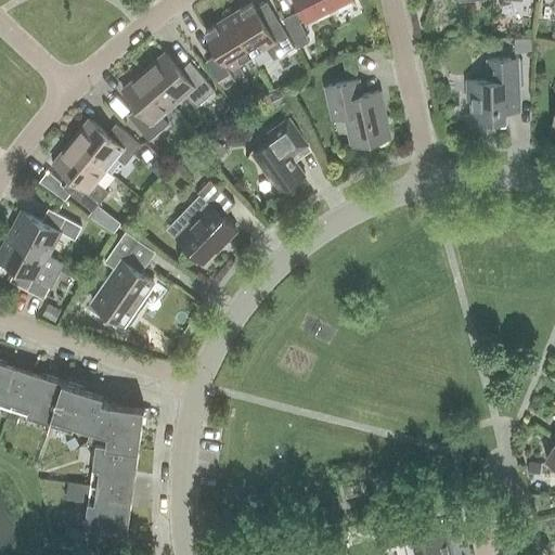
[(307,22),(350,0),(295,0),(301,11),(283,20),(297,48),(309,42),(299,23),(306,20),(307,22)]
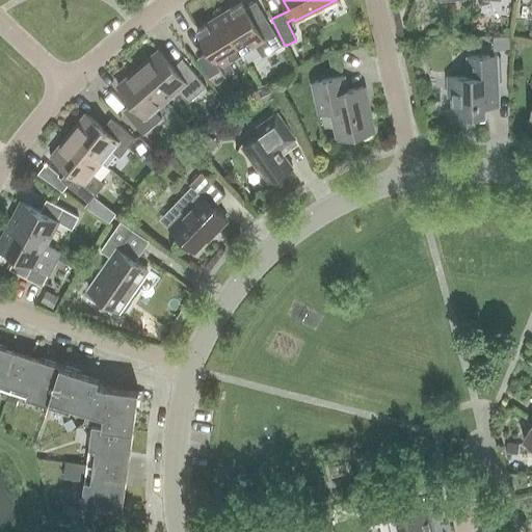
[(219,17),(241,53),(255,45),(263,57),(282,46),(267,22),(257,28),(241,3),(219,17)]
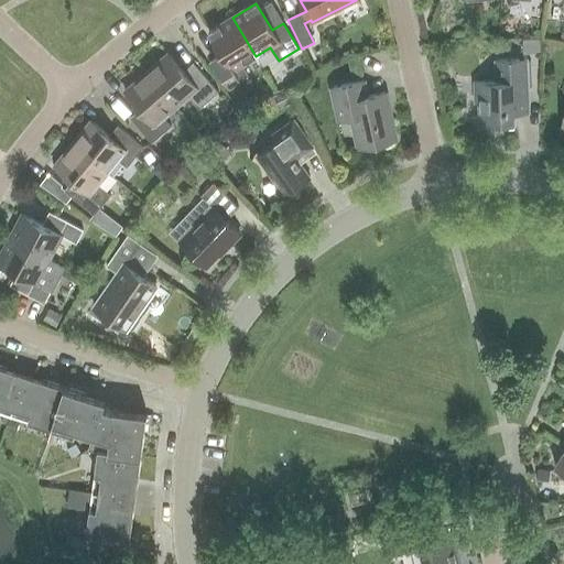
[(241,65),(256,56),(232,18),(208,32),(225,58),(214,65),(228,88),(248,76),(241,65)]
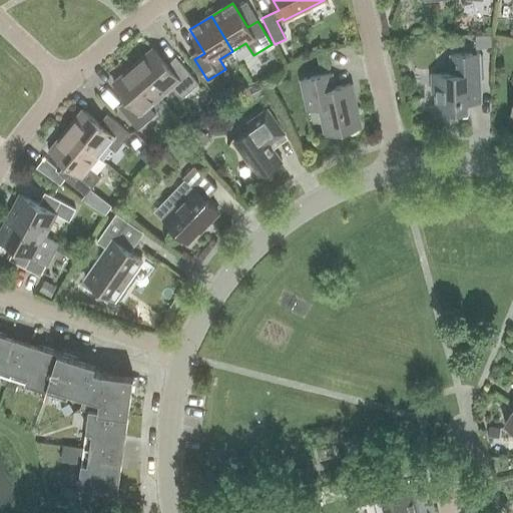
[(491,36),(475,36),(476,49),(491,48),(491,36)]
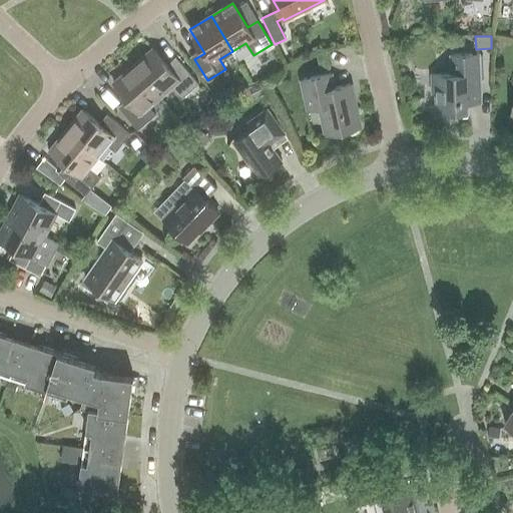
[(133,66),(159,97),(170,87),(181,99),(198,84),(175,57),(166,65),(153,49),(133,66)]
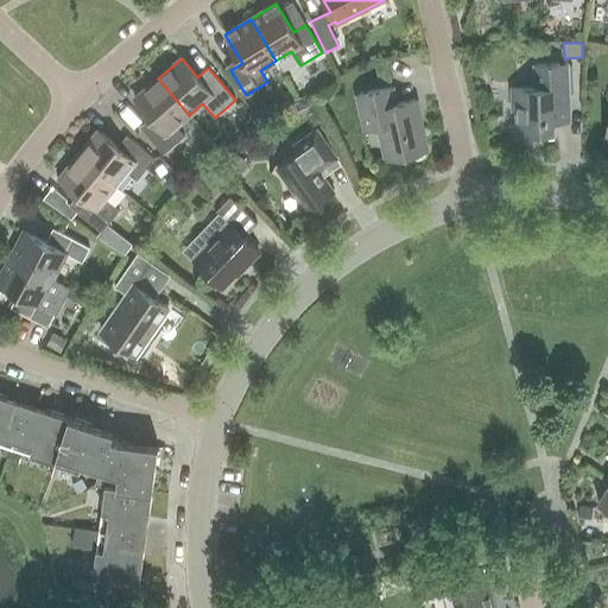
[(555,138),(553,119),(569,118),(568,64),(536,65),(536,88),(511,89),(512,111),(517,111),(518,139),(555,138)]
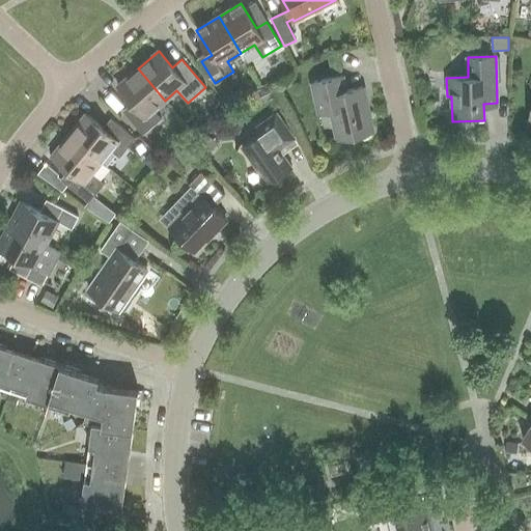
[(154,110),(165,101),(138,68),(117,86),(132,103),(122,111),(143,135),(161,119),(154,110)]
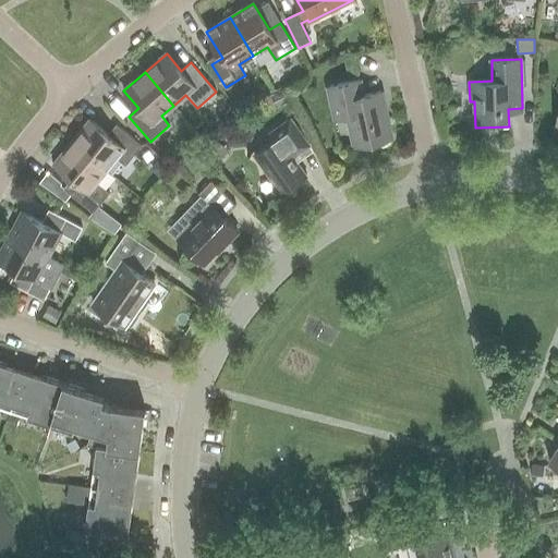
[(342,149),(390,140),(379,93),(362,96),(358,81),(330,86),(337,119),(350,116),(356,145),(342,148),(342,149)]
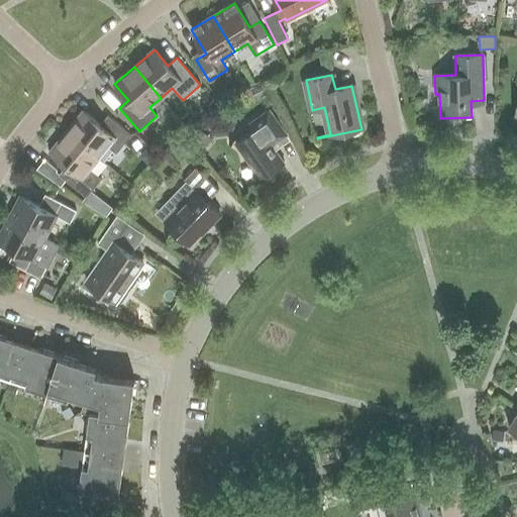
[(277,142),(287,134),(270,110),(252,122),(257,128),(235,143),(261,180),(284,163),(274,148),(277,142)]
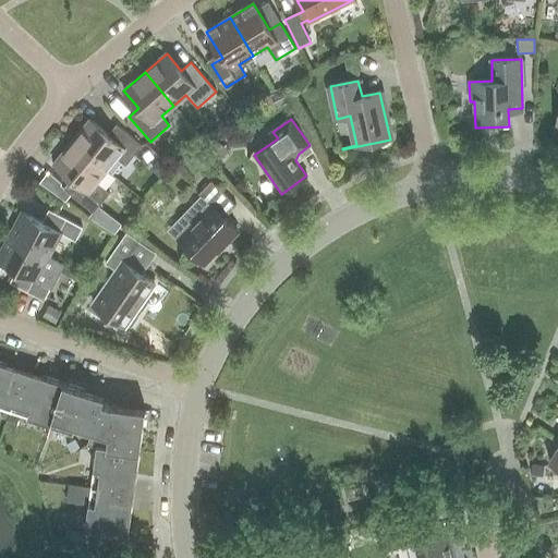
[(72,143),(106,170),(117,158),(125,166),(142,146),(116,125),(108,135),(91,120),(72,143)]
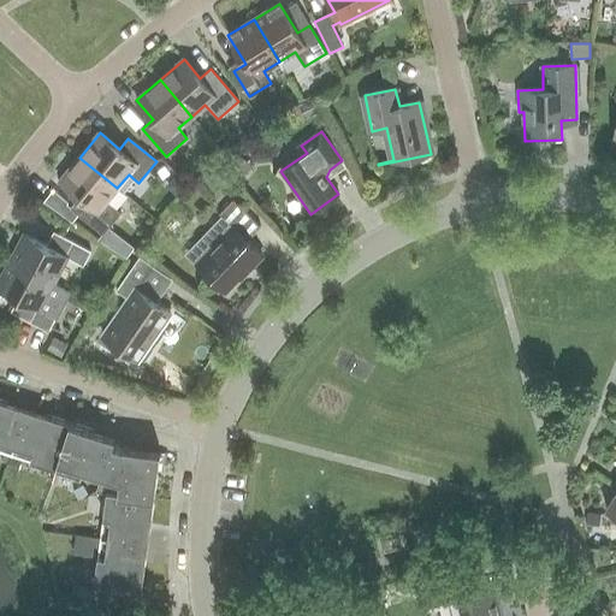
[(236,152),(225,165),(240,176),(249,163),(236,152)]
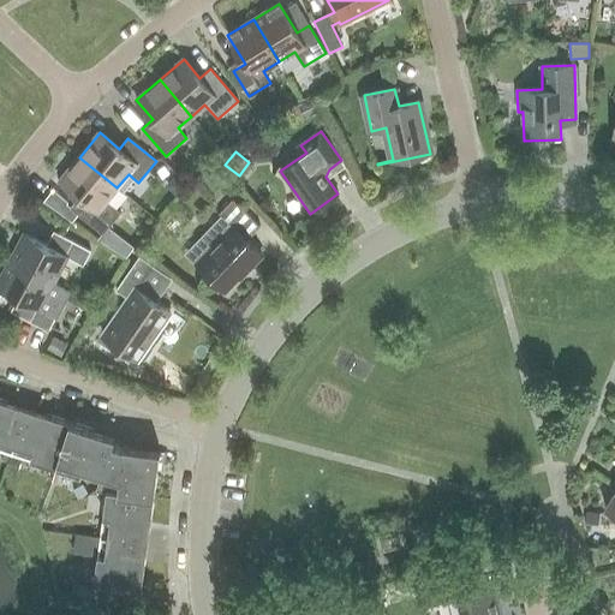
[(106,202),(117,187),(79,157),(59,181),(79,197),(70,208),(103,236),(120,214),(106,202)]
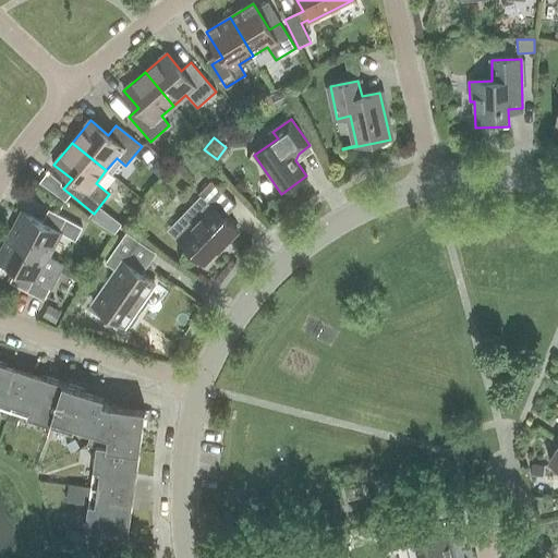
[(49,172),(39,183),(55,193),(62,184),(49,172)]
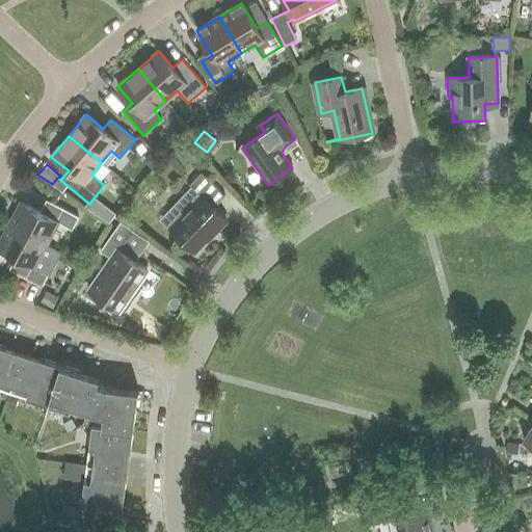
[(160,218),(169,228),(194,251),(214,231),(215,232),(227,220),(213,208),(225,196),(202,173),(189,185),(190,186),(160,218)]
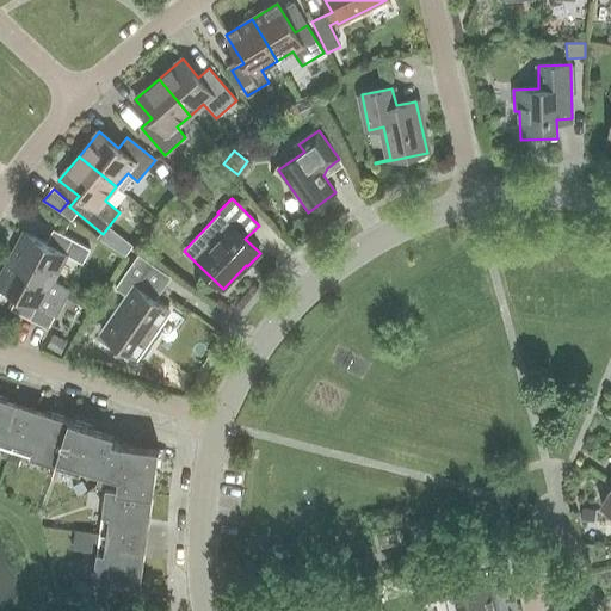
[(11,259),(53,281),(66,255),(82,264),(91,250),(60,233),(53,247),(25,233),(11,259)]
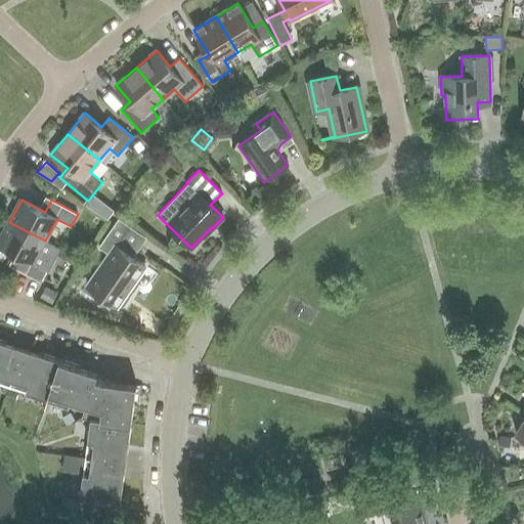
[(102,202),(95,212),(108,220),(115,211),(102,202)]
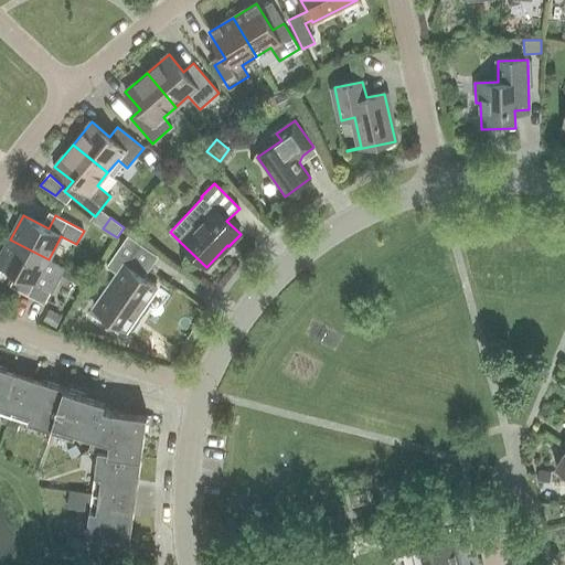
[(158,256),(140,244),(128,236),(106,267),(118,275),(95,309),(125,331),(156,286),(144,277),(158,256)]
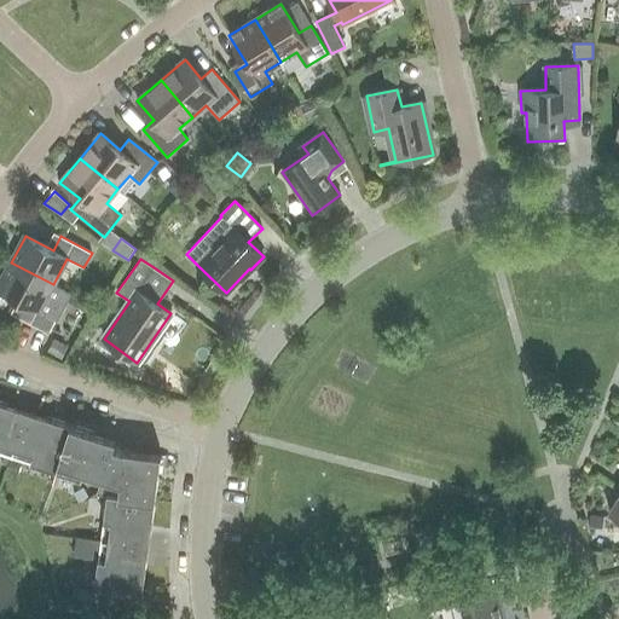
[(53,284),(11,262),(0,283),(0,289),(24,304),(17,317),(48,334),(57,319),(70,294),(53,284)]
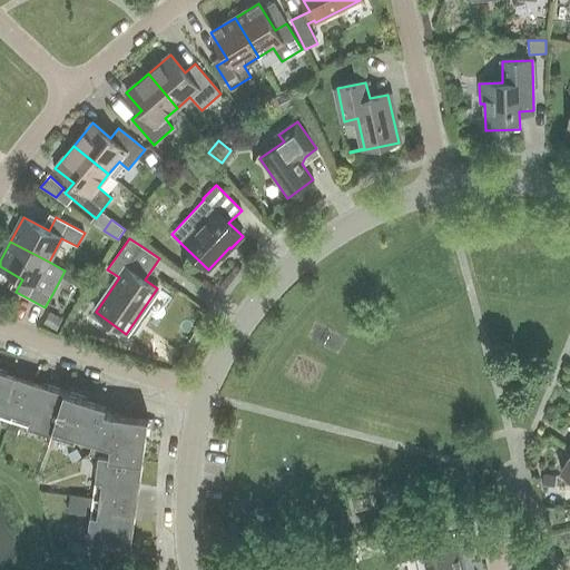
[(43,323),(57,330),(62,318),(50,312),(43,323)]
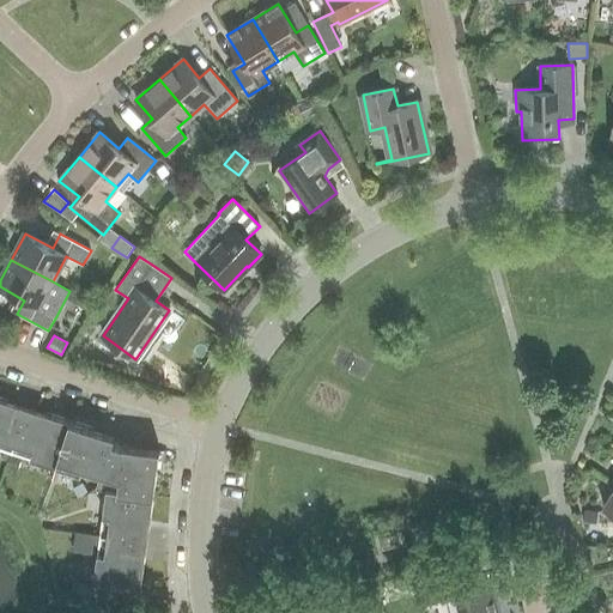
[(105,491),(93,582),(141,588),(159,450),(0,398),(0,448),(90,478),(98,480),(96,489),(105,491)]
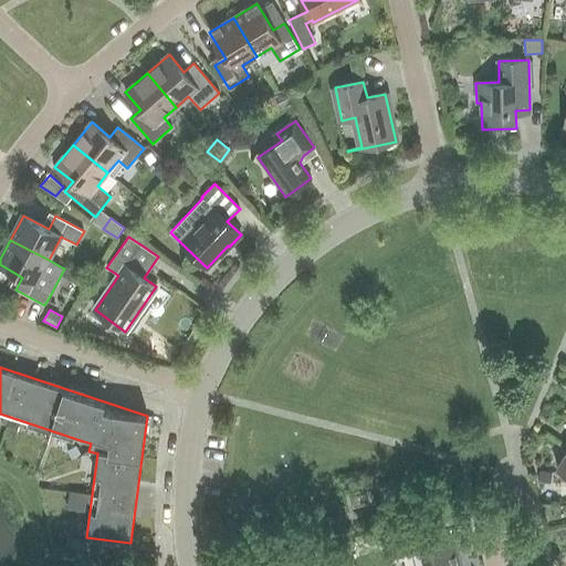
[(76,449),(69,453),(72,460),(81,456),(76,449)]
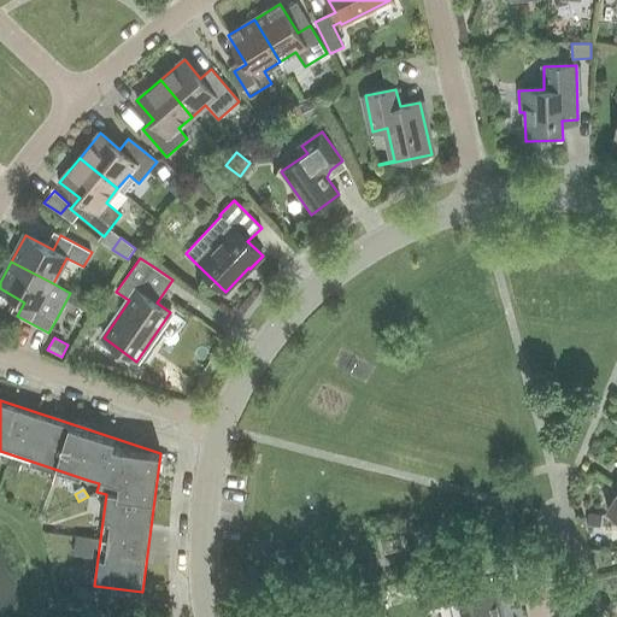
[(587,513),(586,526),(599,527),(600,515),(587,513)]
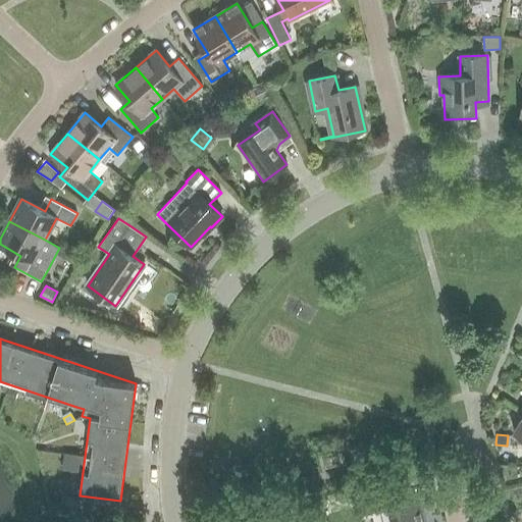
[(325,468),(340,465),(336,455),(323,458),(325,468)]
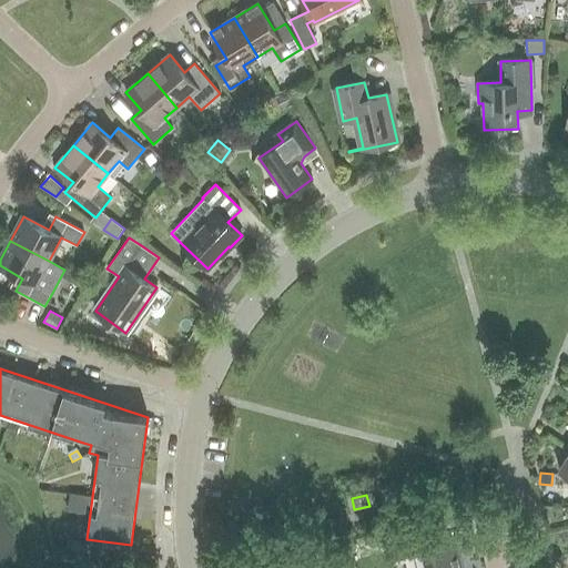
[(414,554),(416,567),(462,567),(457,544),(437,548),(435,536),(408,541),(412,555),(414,554)]
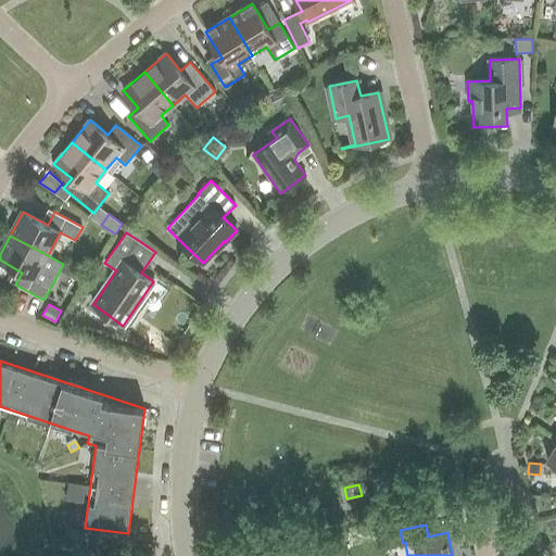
[(72,530),(71,534),(70,543),(83,544),(84,536),(84,531),(72,530)]
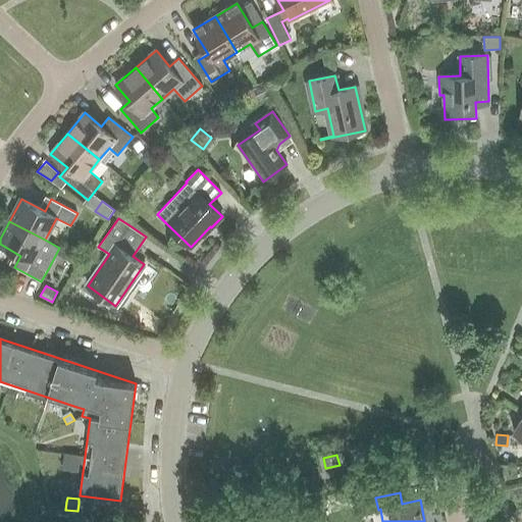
[(314,521),(312,510),(299,513),(301,521),(314,521)]
